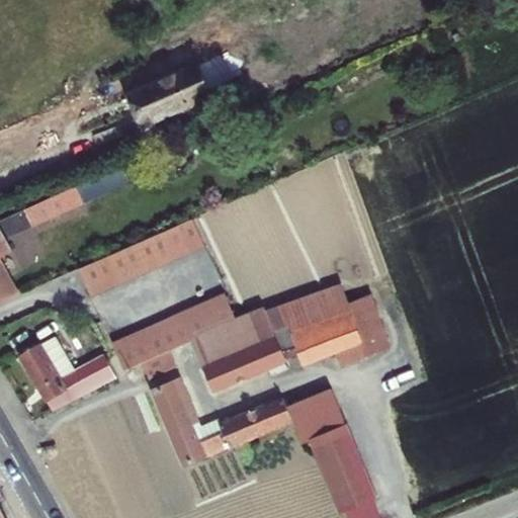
[(174,112),(176,115),(242,87),(227,54),(139,92),(145,107),(139,109),(145,124),(174,112)]
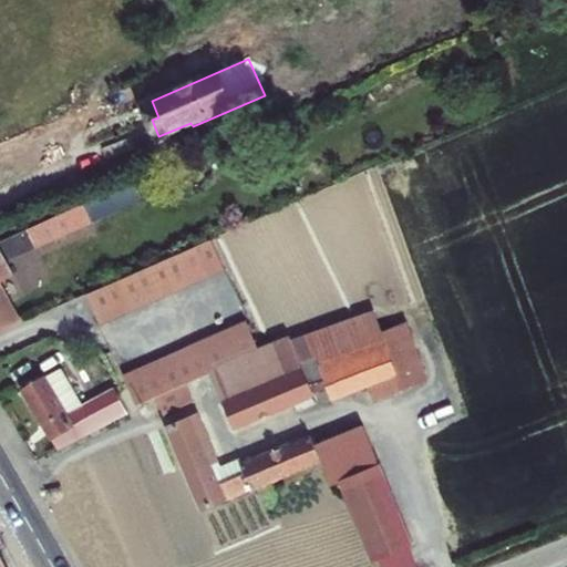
[(152,120),(158,117),(152,101),(145,104),(152,120)]
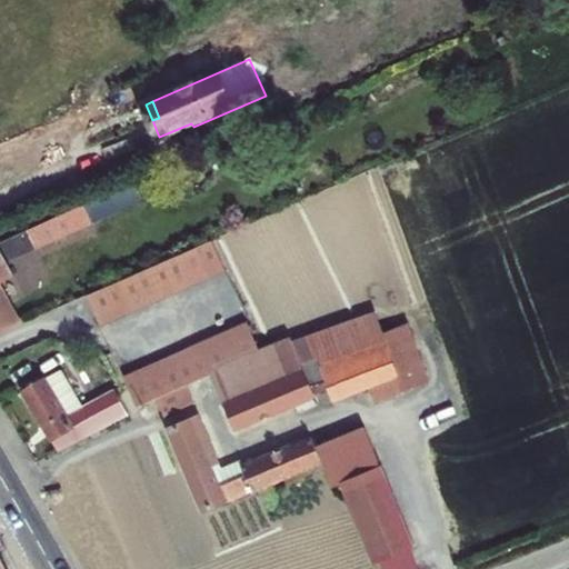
[(253,162),(246,145),(238,149),(246,166),(253,162)]
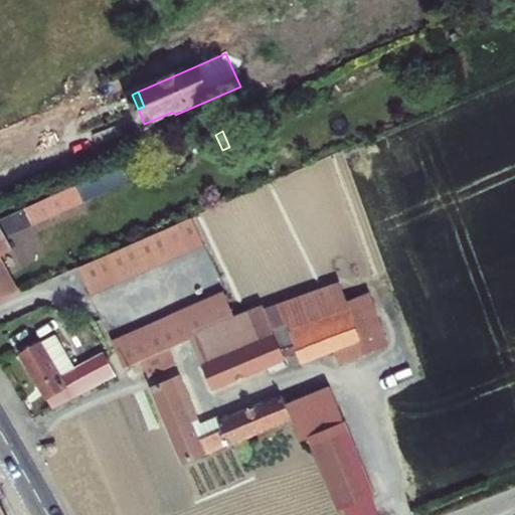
[(6,238),(81,204),(73,185),(0,216),(0,255),(12,249),(6,238)]
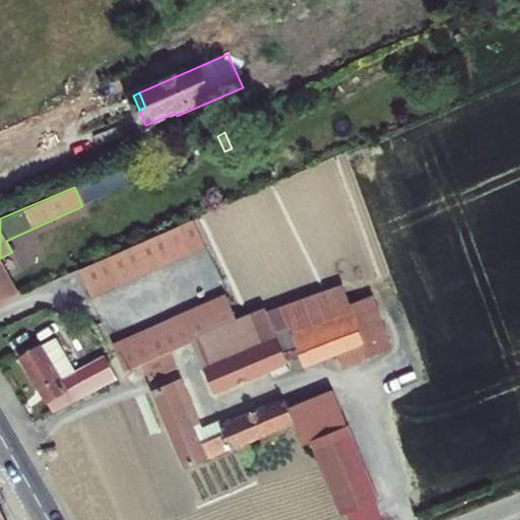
[(92,297),(135,278),(149,272),(190,254),(204,248),(192,220),(80,270),(92,297)]
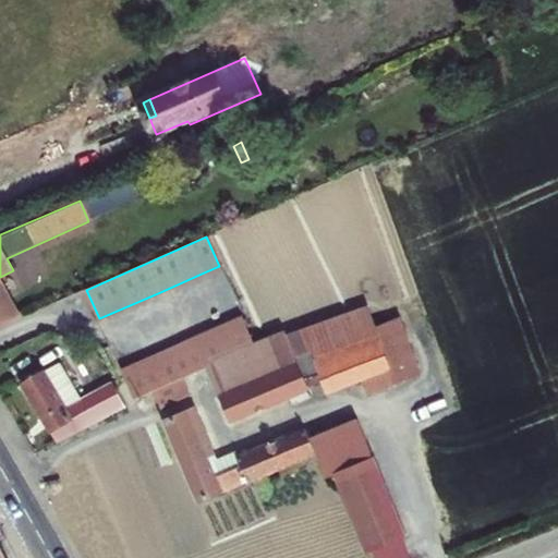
[(0,327),(22,318),(0,278),(0,327)]
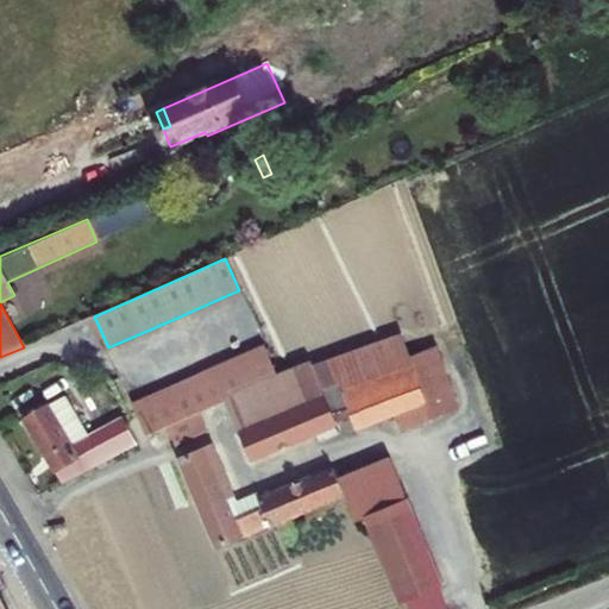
[(239,432),(251,462),(352,420),(356,429),(395,415),(401,431),(457,410),(435,349),(410,357),(402,334),(313,363),(278,378),(228,400),(225,402),(237,432),(239,432)]
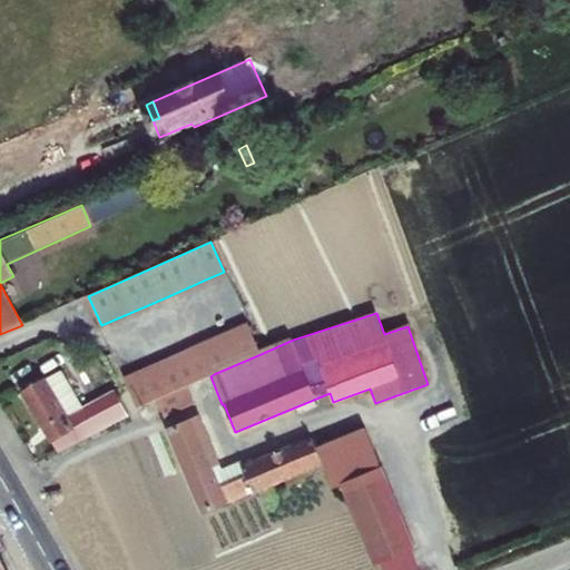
[(246,323),(124,377),(137,408),(156,400),(184,387),(210,376),(214,374),(261,354),(246,323)]
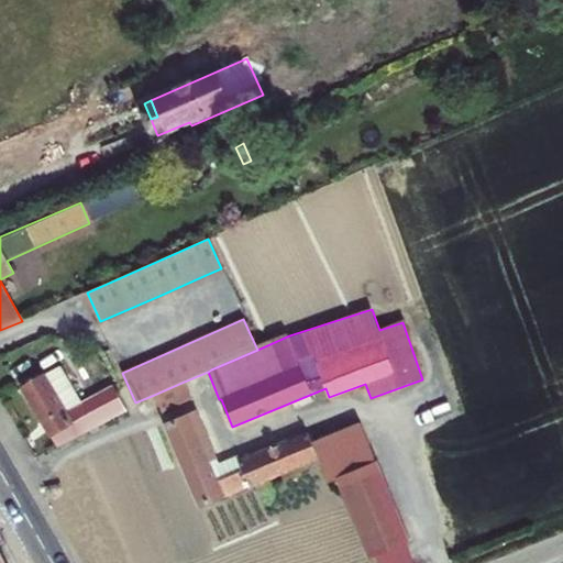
[(57,446),(125,411),(124,407),(111,385),(80,404),(59,367),(23,388),(57,446)]
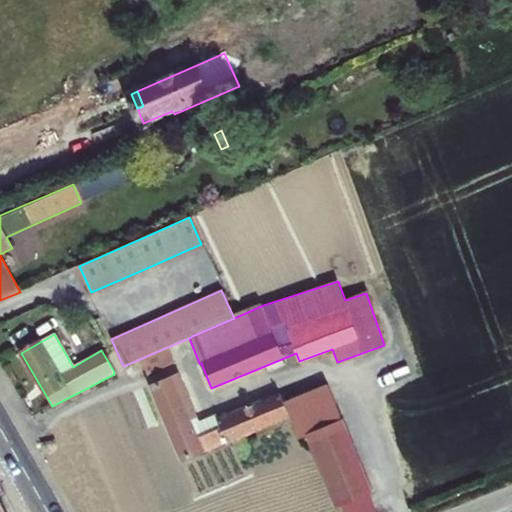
[(140,359),(147,375),(172,364),(165,348),(140,359)]
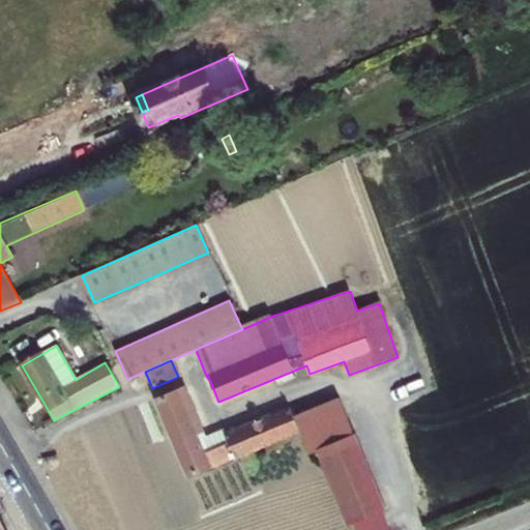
[(224,430),(201,439),(200,435),(204,433),(185,386),(156,398),(189,477),(298,433),(294,422),(288,407),(225,433),(224,430)]
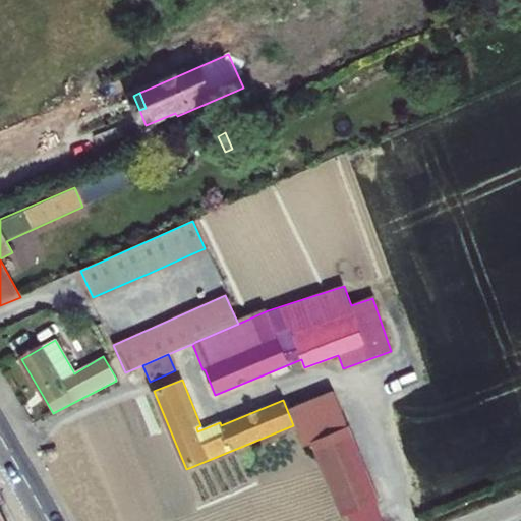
[(313,443),(313,442),(346,428),(333,397),(289,415),(293,425),(302,448),(313,443)]
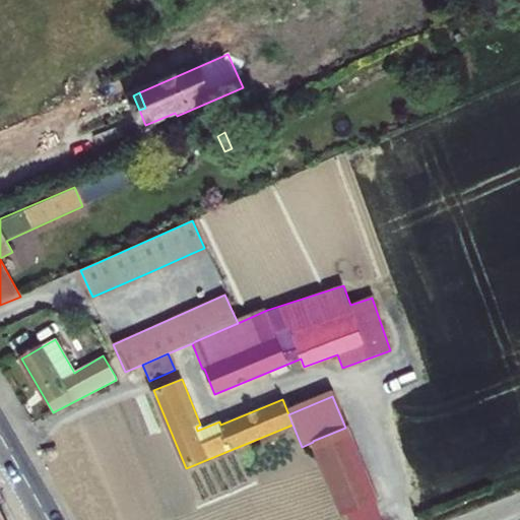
[(313,442),(342,516),(347,514),(375,503),(377,502),(345,428),(313,441),(313,442)]
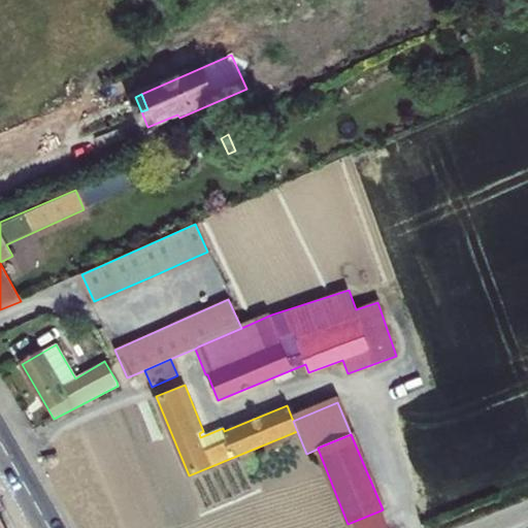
[(387,527),(381,510),(353,522),(354,527),(387,527)]
